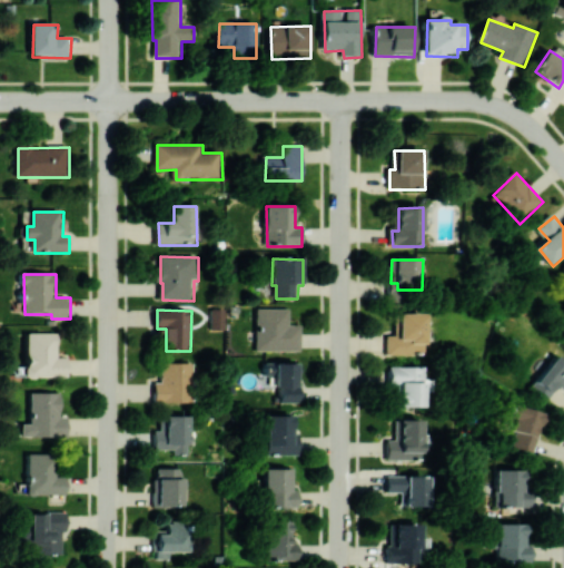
[(215,331),(228,331),(228,310),(214,310),(215,331)]
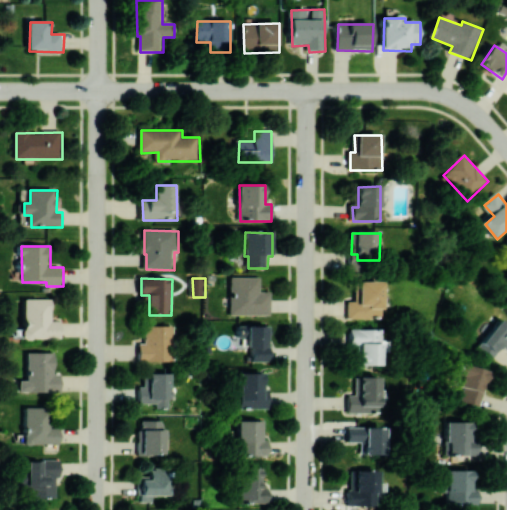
[(232,316),(272,316),(272,292),(262,293),(261,278),(232,278),(232,316)]
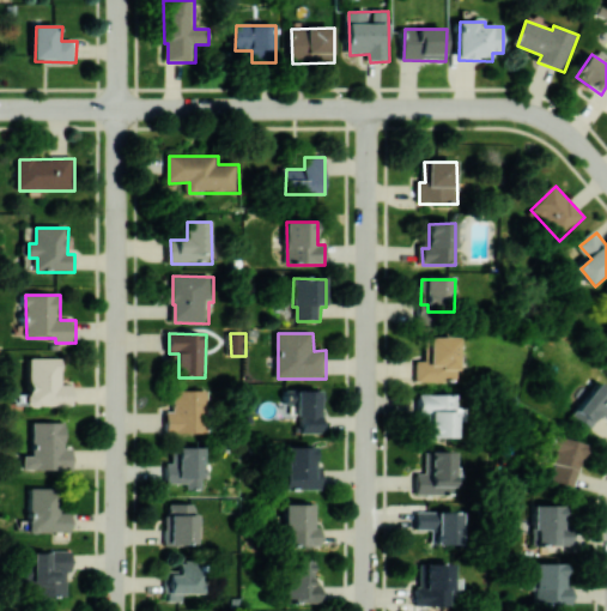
[(459,338),(430,338),(430,362),(418,362),(419,383),(459,382),(459,338)]
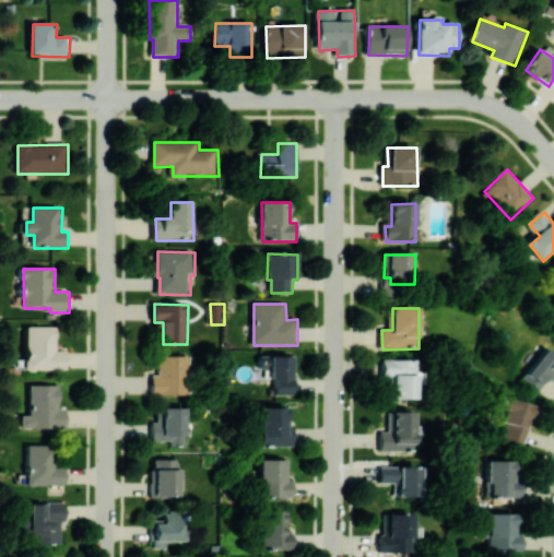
[(59,328),(28,328),(27,370),(68,371),(68,352),(58,352),(59,328)]
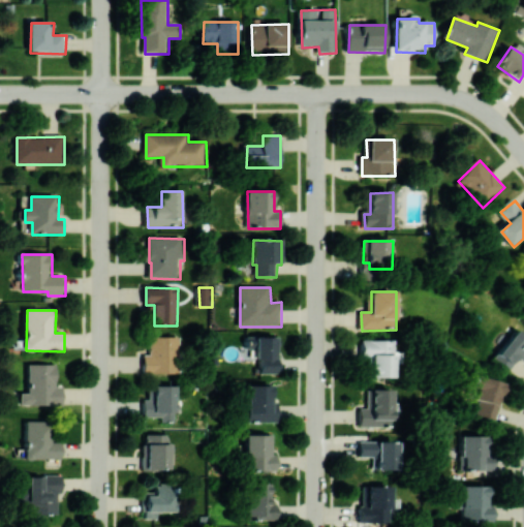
[(498,360),(514,371),(521,360),(523,361),(523,335),(518,331),(498,360)]
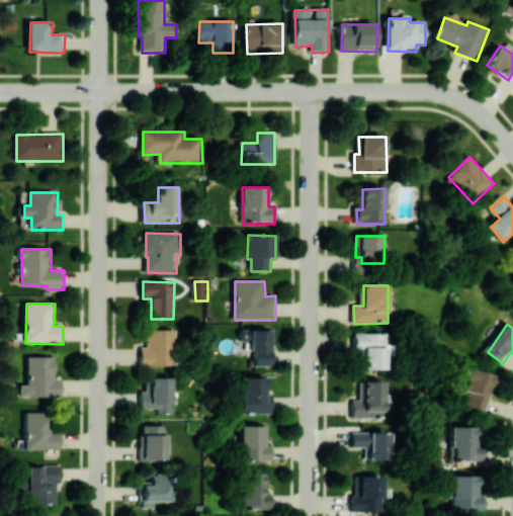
[(149,331),(150,349),(143,349),(143,367),(179,366),(178,331),(149,331)]
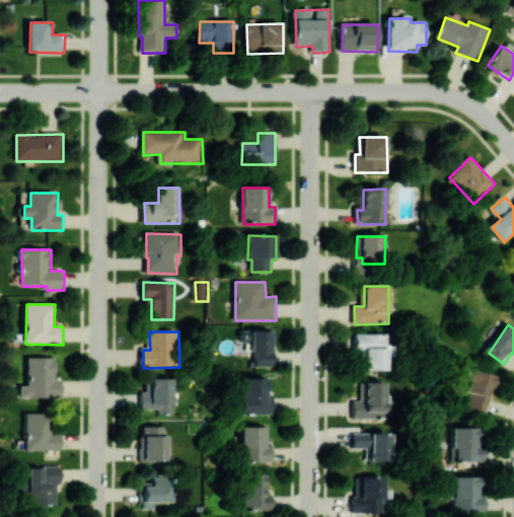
[(275,331),(243,331),(243,344),(251,344),(251,354),(258,354),(257,368),(275,368),(275,331)]
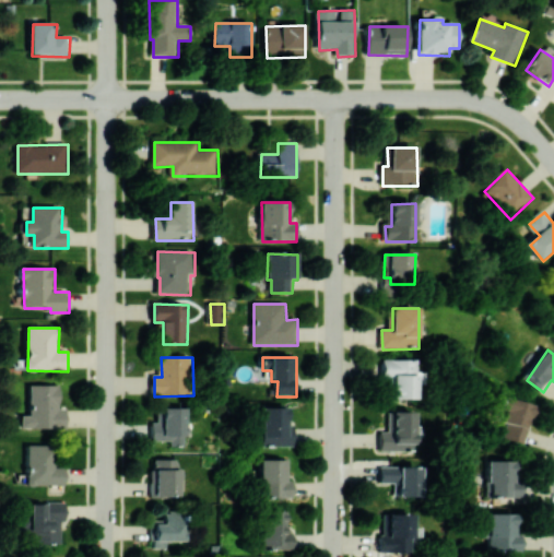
[(419,400),(420,362),(384,360),(384,379),(393,380),(393,400),(419,400)]
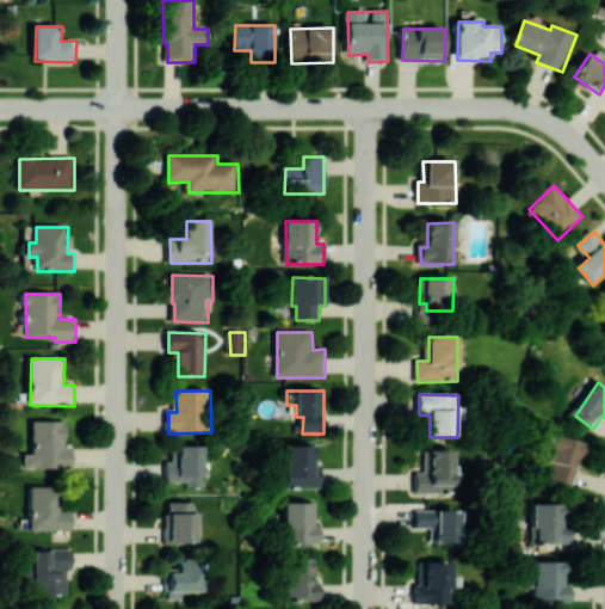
[(36,455),(25,455),(26,471),(75,469),(74,448),(67,448),(67,423),(35,423),(36,455)]
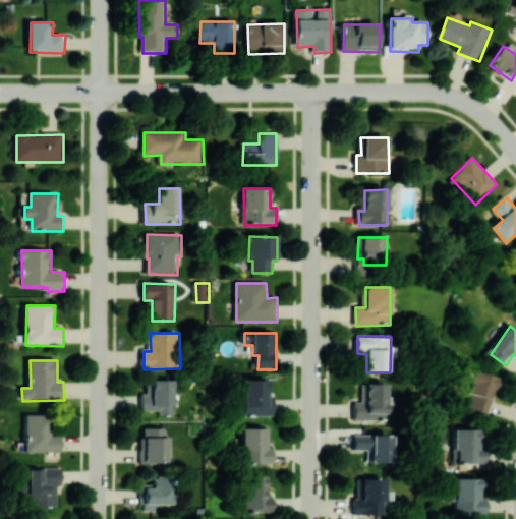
[(492,415),(502,378),(469,370),(466,383),(474,384),(472,395),(476,396),(473,410),(492,415)]
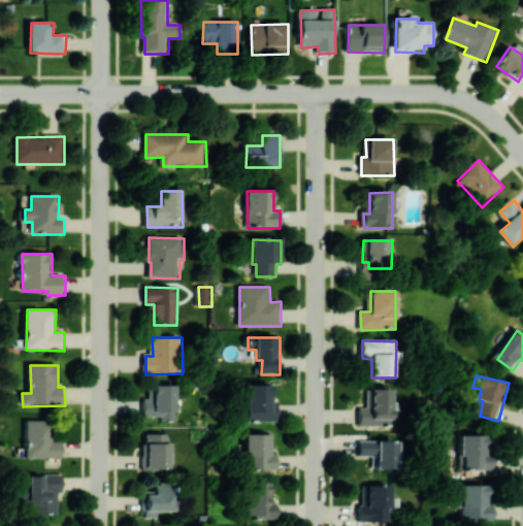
[(145,417),(164,418),(164,422),(177,422),(177,386),(152,386),(152,399),(145,399),(145,417)]
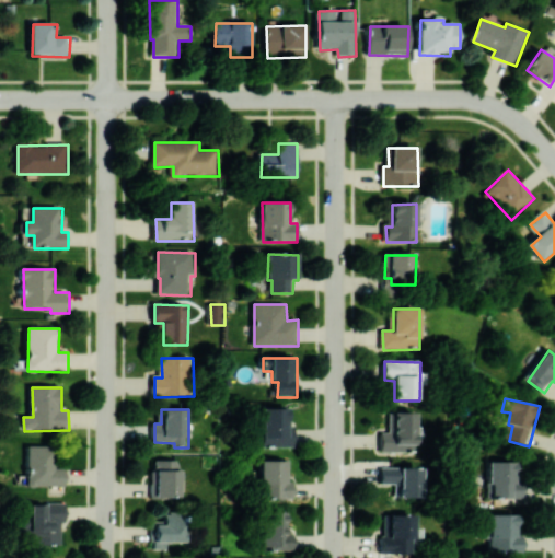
[(292,409),(264,409),(264,449),(297,448),(296,426),(292,426),(292,409)]
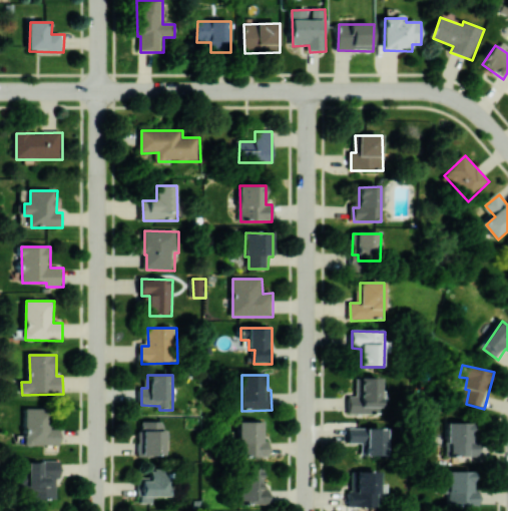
[(351,415),(381,415),(381,379),(358,378),(358,397),(351,397),(351,415)]
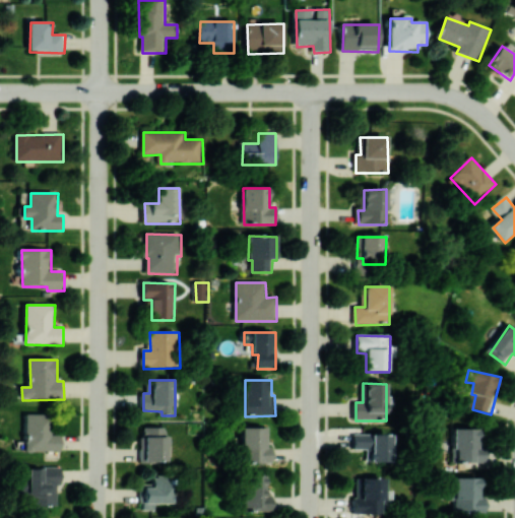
[(52,414),(27,414),(26,452),(63,452),(63,434),(52,434),(52,414)]
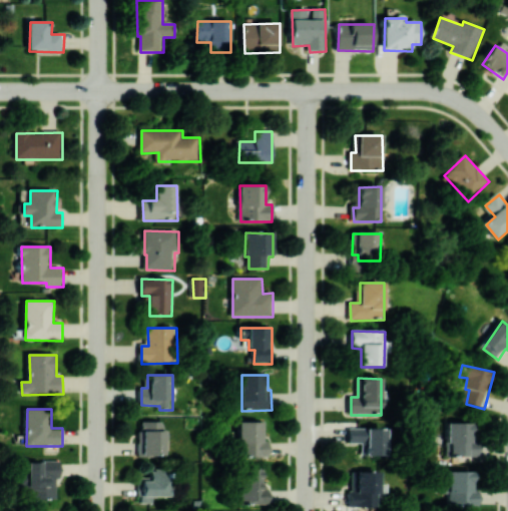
[(167,422),(145,422),(144,456),(166,457),(167,422)]
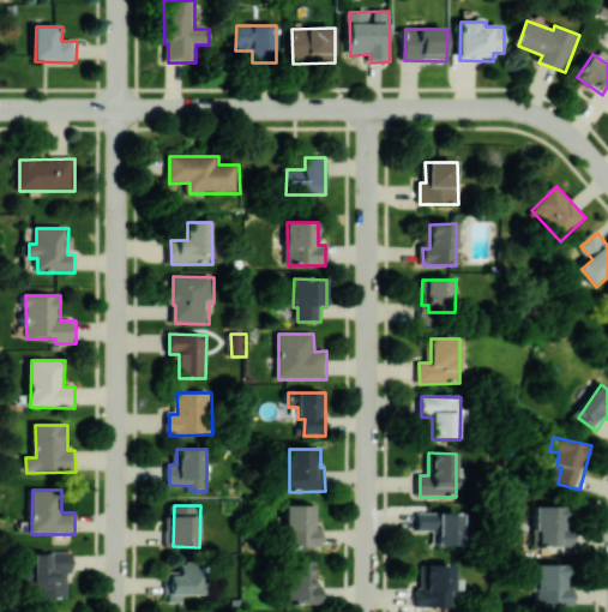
[(321,505),(287,507),(288,549),(321,549),(321,505)]
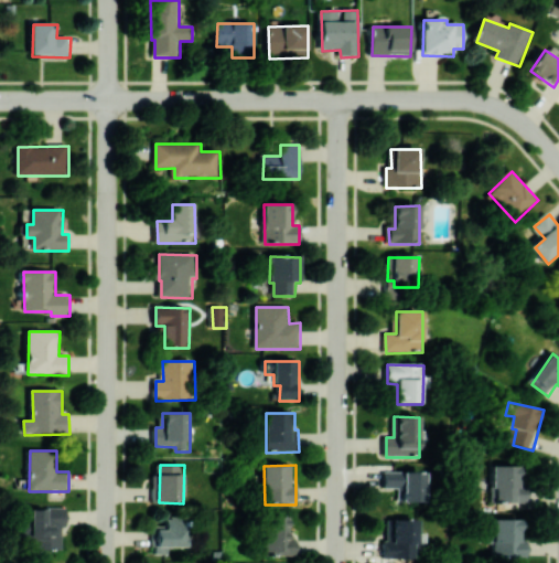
[(529,503),(529,487),(522,487),(522,466),(496,466),(496,505),(529,503)]
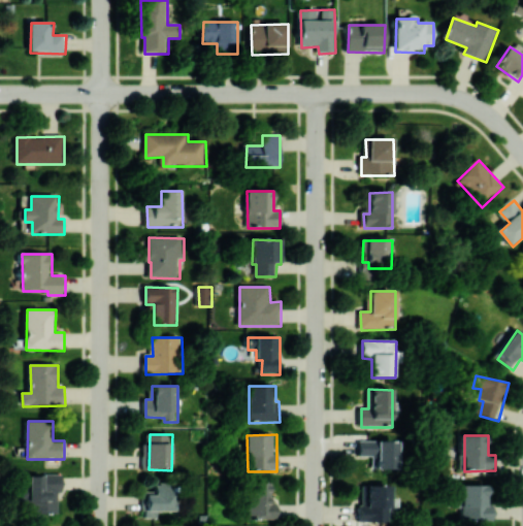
[(374,469),(398,469),(398,441),(361,441),(361,457),(374,457),(374,469)]
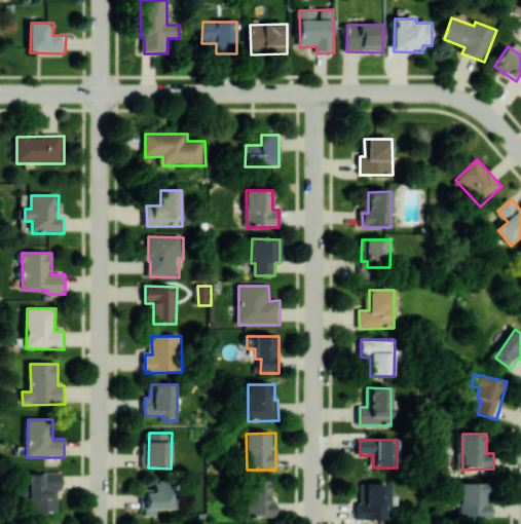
[(30,513),(62,513),(61,474),(29,475),(30,513)]
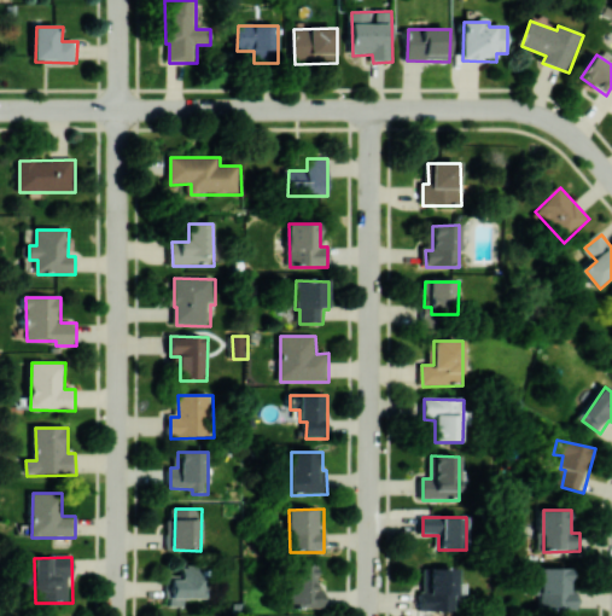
[(320,567),(290,567),(290,605),(307,605),(307,609),(326,609),(326,591),(320,591),(320,567)]
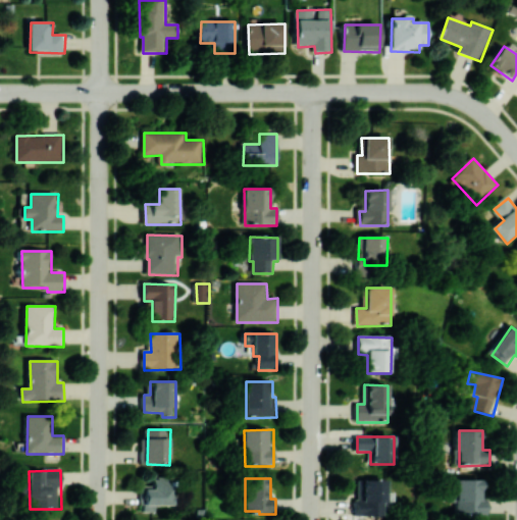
[(488,515),(487,479),(458,480),(459,516),(488,515)]
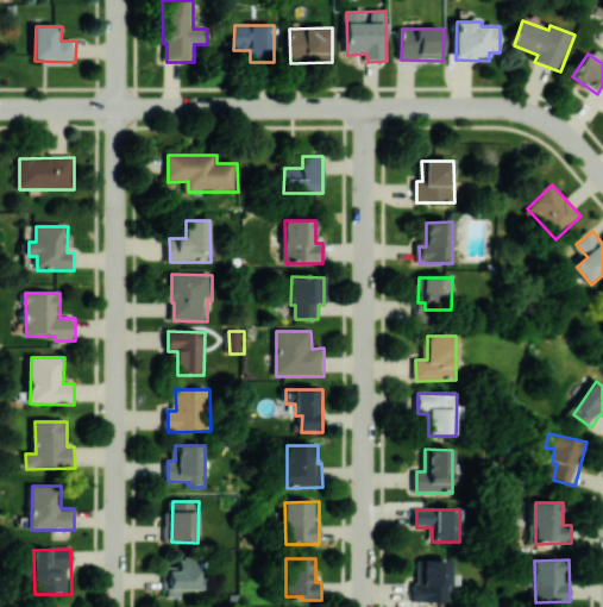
[(170,599),(186,599),(186,592),(205,592),(205,562),(181,561),(181,573),(170,573),(170,599)]
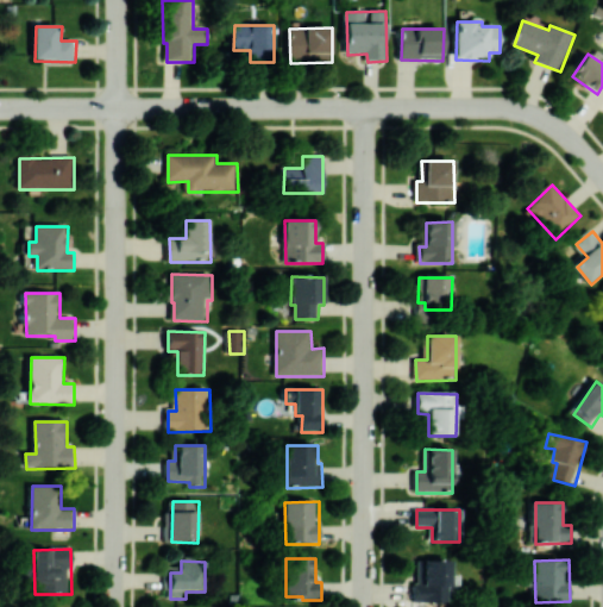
[(416,602),(451,604),(452,562),(421,561),(420,586),(416,586),(416,602)]
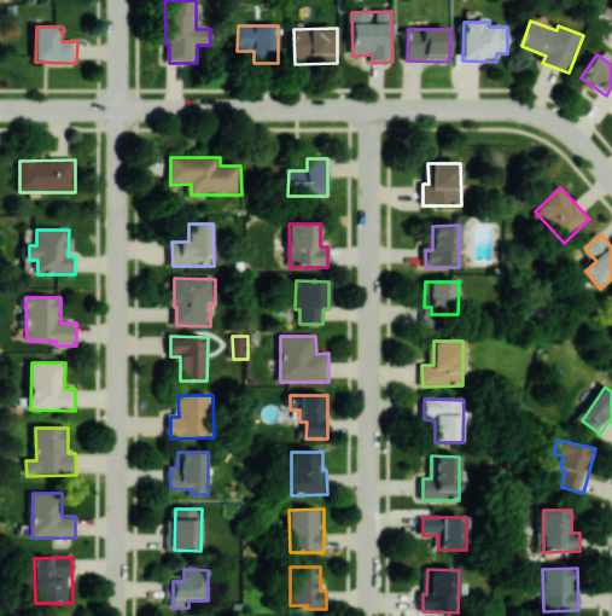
All buildings are outlined.
